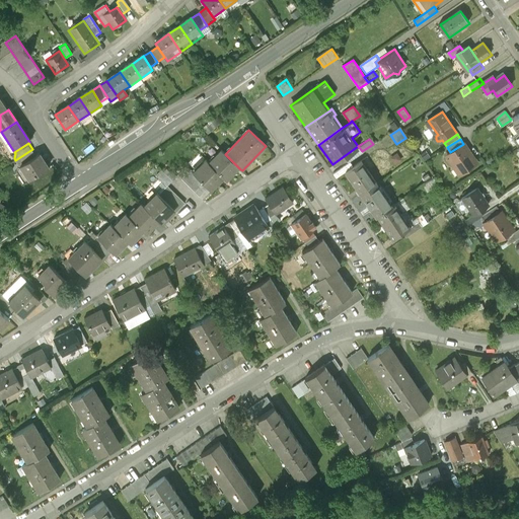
[(450,152),(445,156),(457,174),(475,162),(463,144),(450,152)]
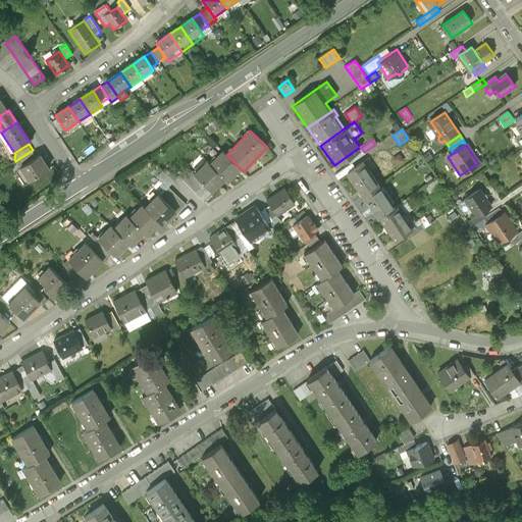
[(360,147),(346,157),(350,163),(364,152),(360,147)]
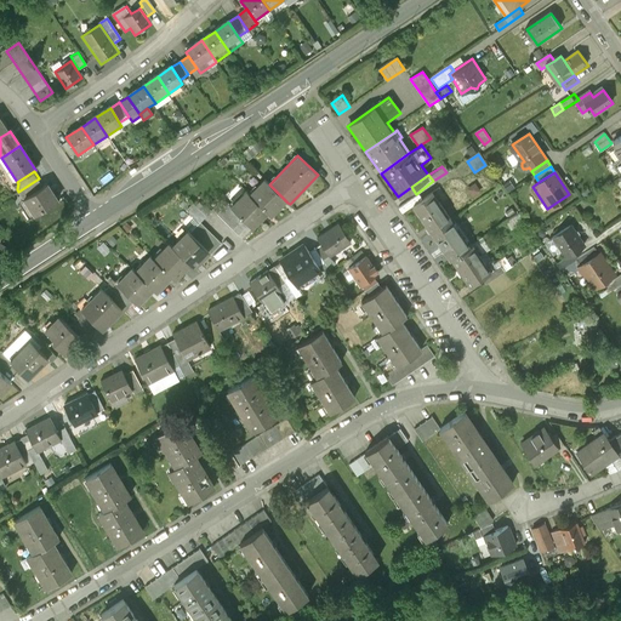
[(39,178),(18,192),(24,200),(27,199),(45,187),(39,178)]
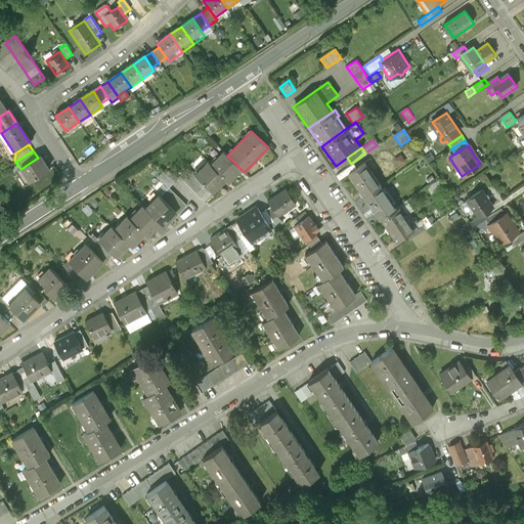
[(222,151),(210,165),(226,180),(230,184),(243,171),(227,156),(222,151)]
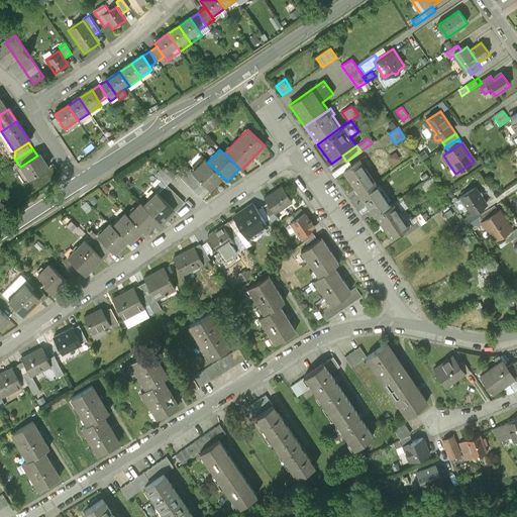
[(49,167),(40,153),(37,156),(22,166),(30,179),(49,167)]
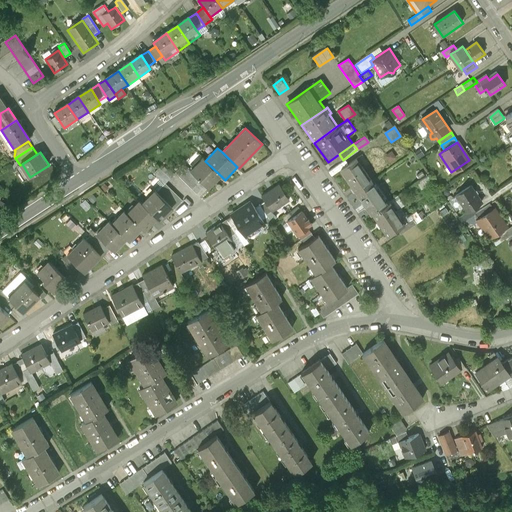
[(191,171),(209,188),(221,176),(205,161),(203,159),(191,171)]
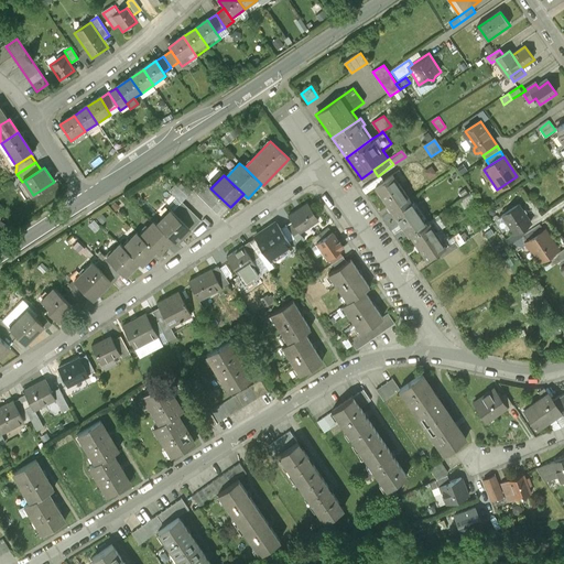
[(394,176),(376,191),(393,215),(413,201),(394,176)]
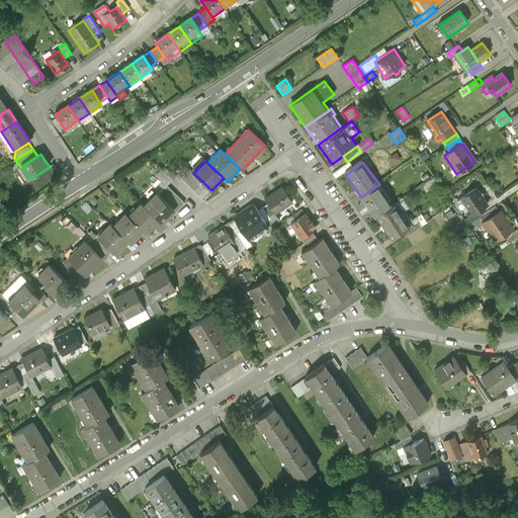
[(213,192),(211,190),(193,173),(186,166),(176,176),(203,203),(213,192)]
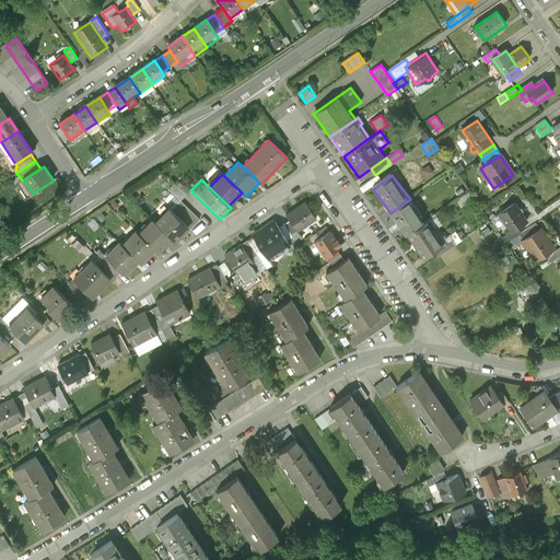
[(171,195),(179,202),(190,190),(182,183),(171,195)]
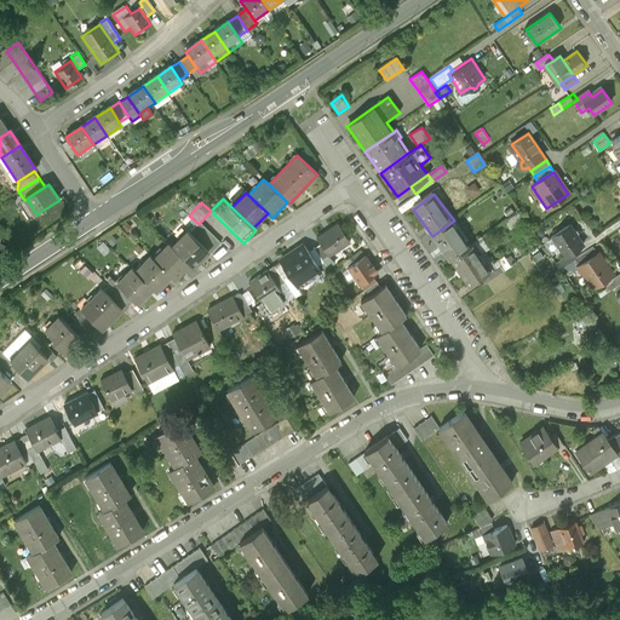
[(131,220),(122,227),(128,234),(137,228),(131,220)]
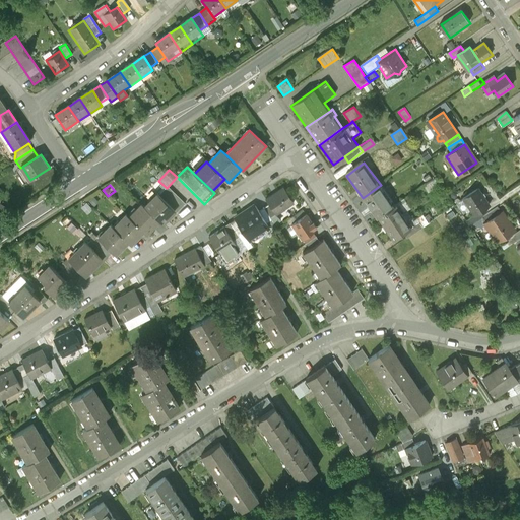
[(381,185),(363,198),(378,218),(396,205),(381,185)]
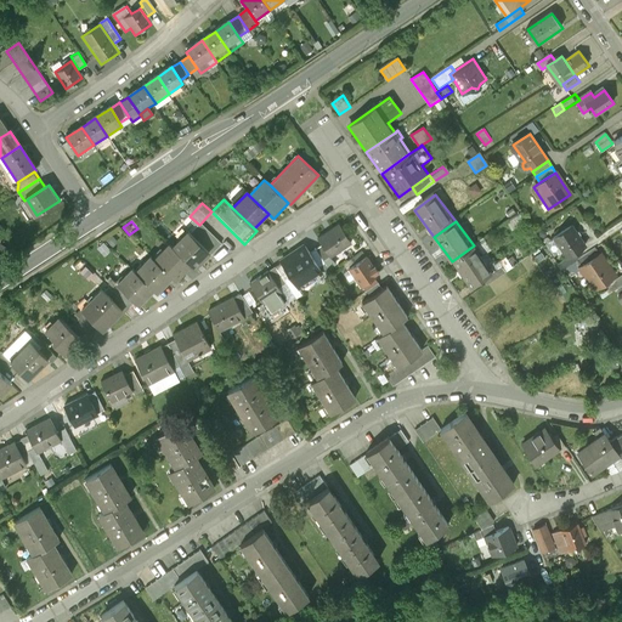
[(190,235),(209,252),(218,243),(199,225),(190,235)]
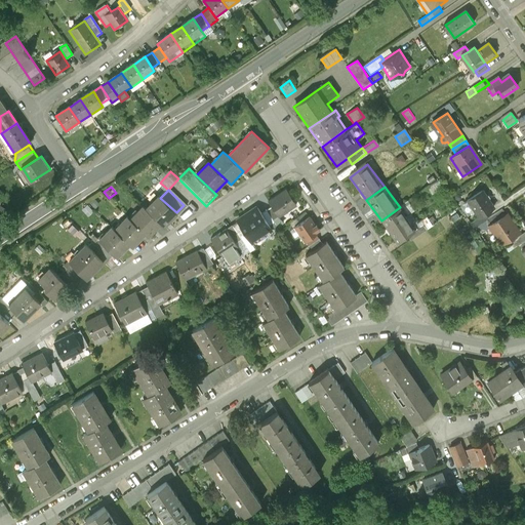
[(273,206),(280,218),(298,207),(287,190),(270,202),(273,206)]
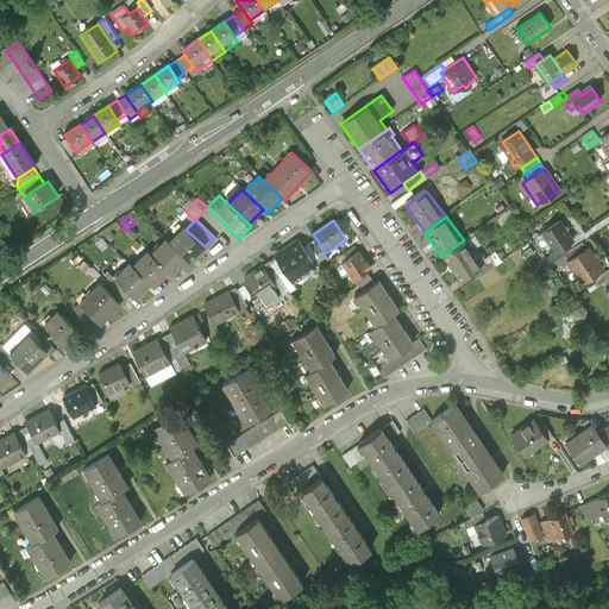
[(569,246),(576,240),(563,221),(548,231),(562,251),(569,246)]
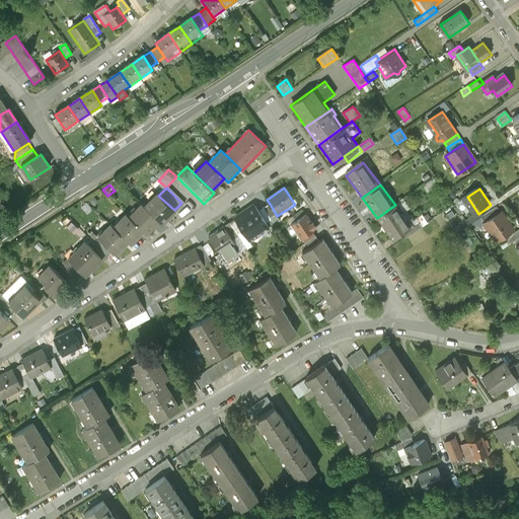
[(144,206),(159,221),(162,223),(174,210),(158,196),(156,194),(144,206)]
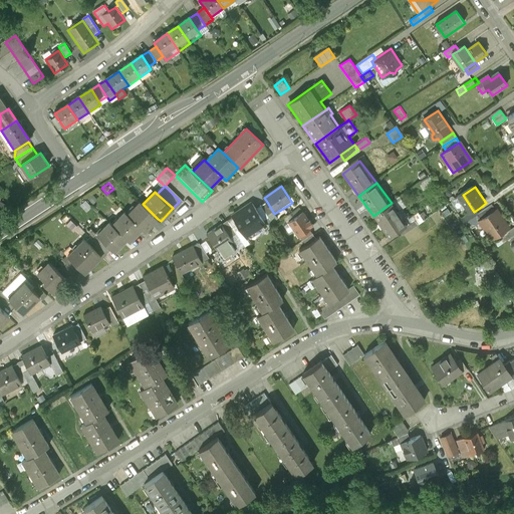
[(403,204),(399,198),(392,203),(402,218),(407,215),(401,206),(403,204)]
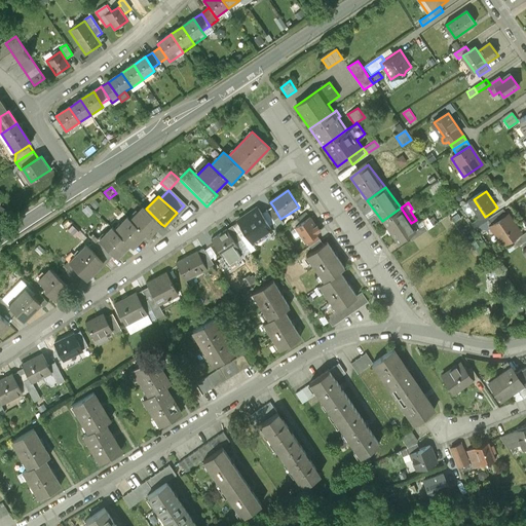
[(144,207),(132,220),(146,233),(149,236),(161,224),(146,209),(144,207)]
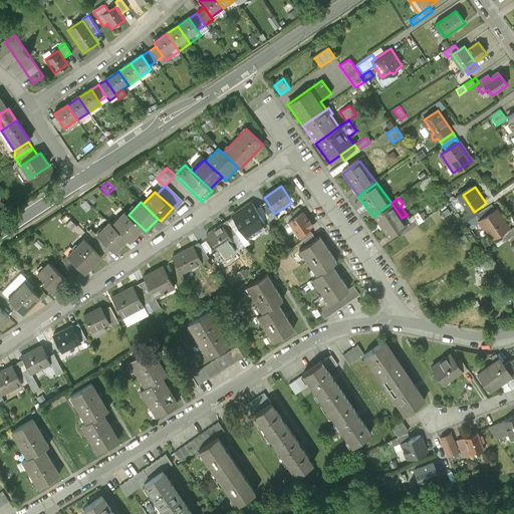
[(274,214),(267,202),(261,206),(269,218),(274,214)]
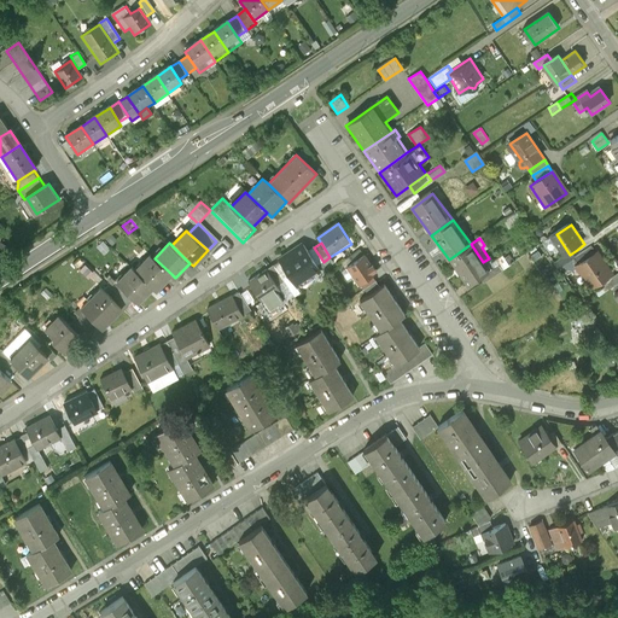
[(471,244),(449,260),(466,283),(479,274),(488,268),(483,262),(471,244)]
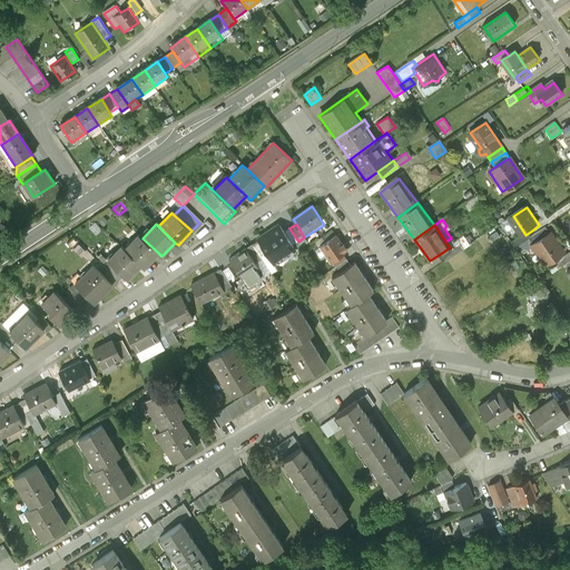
[(273,263),(295,248),(293,245),(284,232),(281,226),(258,239),(273,263)]
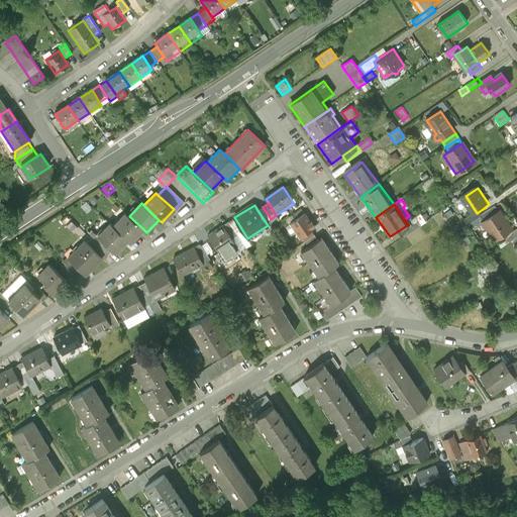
[(271,219),(263,207),(257,210),(266,222),(271,219)]
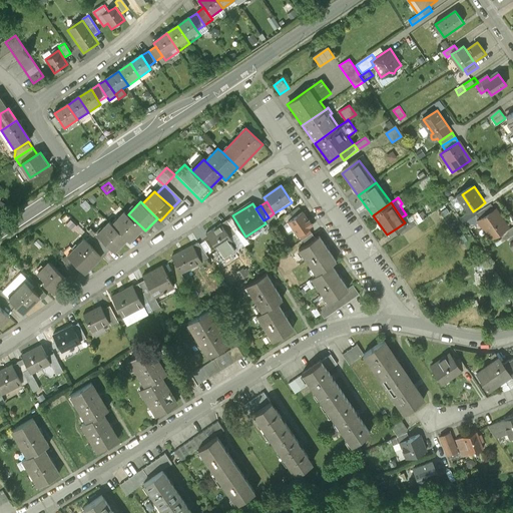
[(481,210),(479,207),(473,211),(471,212),(473,216),(481,210)]
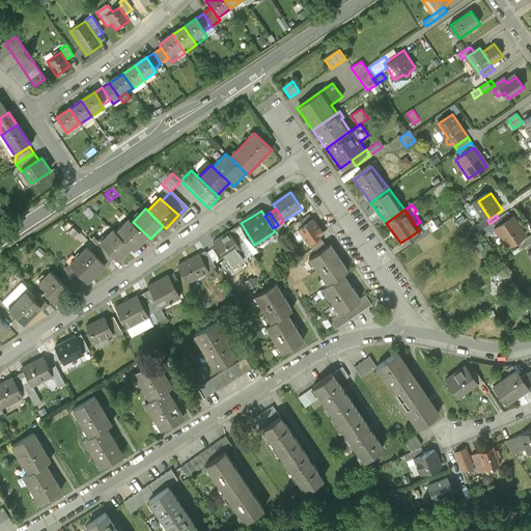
[(495,228),(507,247),(525,234),(512,216),(495,228)]
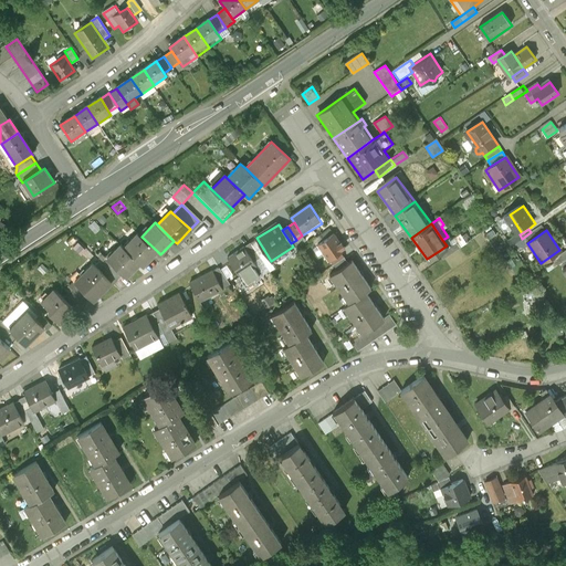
[(465,231),(457,238),(461,245),(471,238),(465,231)]
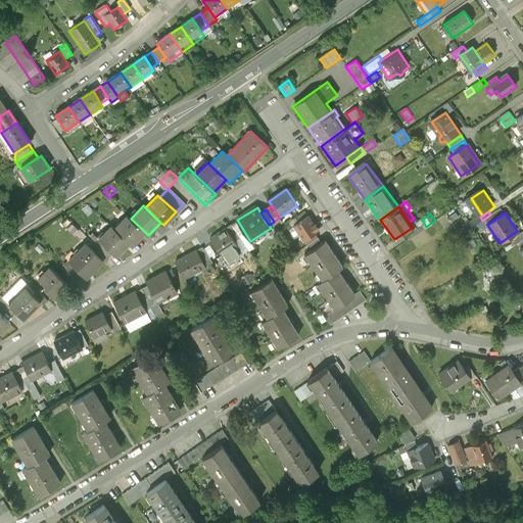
[(126,215),(112,229),(128,243),(132,246),(145,232),(131,219),(126,215)]
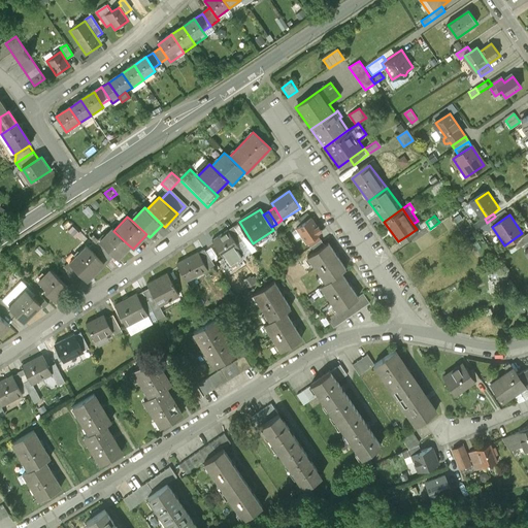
[(307,245),(309,243),(320,236),(324,234),(311,217),(296,228),(307,245)]
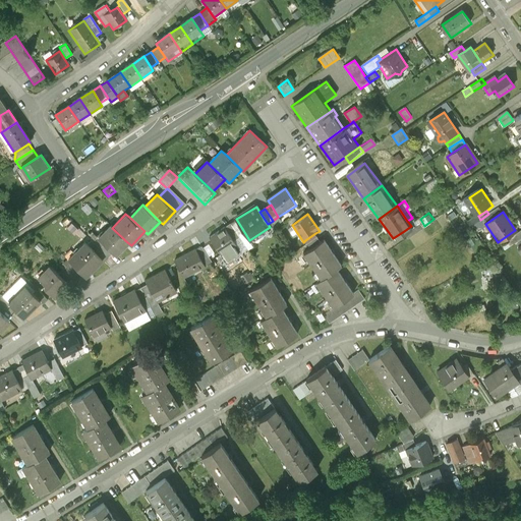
[(236,219),(230,223),(239,237),(247,249),(253,246),(249,240),(236,219)]
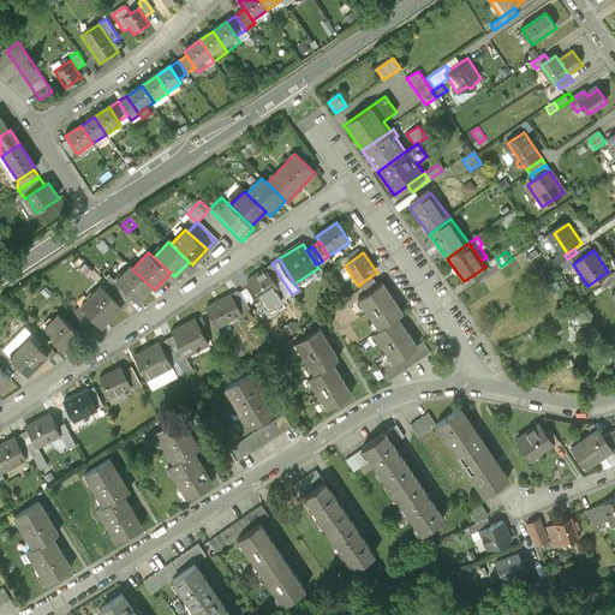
[(485,267),(477,273),(483,280),(501,267),(496,258),(485,267)]
